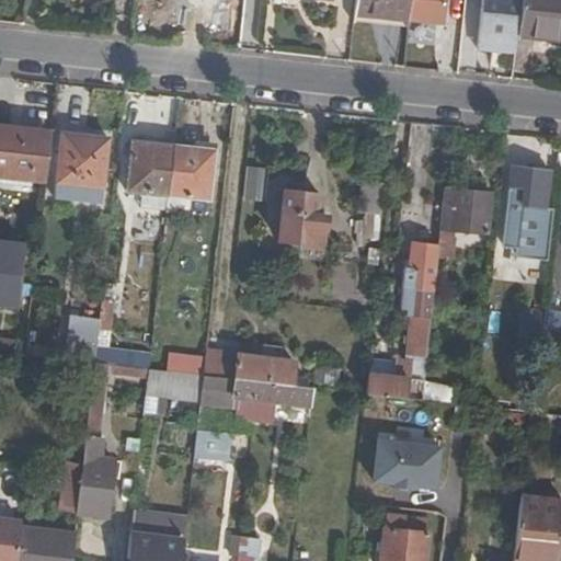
[(411,0),(356,0),(355,16),(409,23),(409,22),(411,0)]
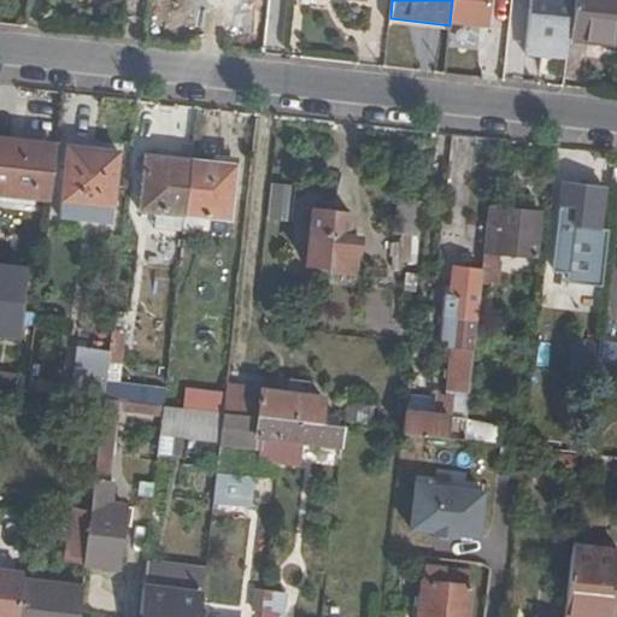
[(489,27),(489,18),(492,0),(452,0),(450,24),(489,27)]
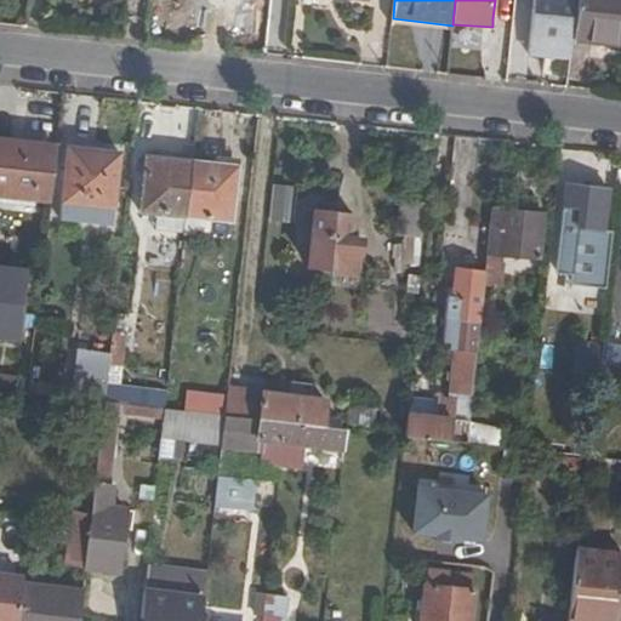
[(495,0),(493,18),(517,21),(518,0),(495,0)]
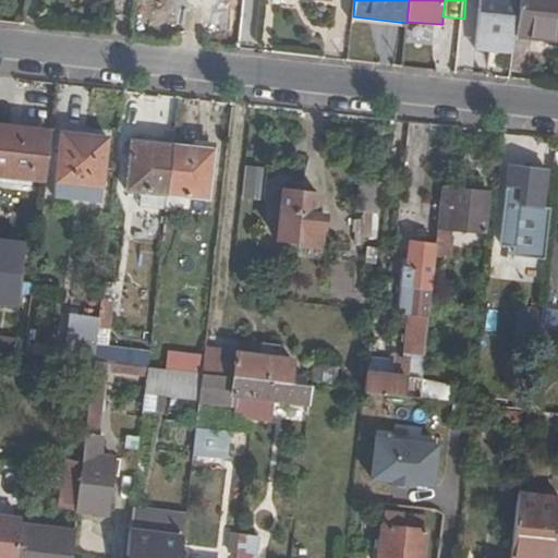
[(481,0),(475,49),(513,53),(516,34),(519,0),(481,0)]
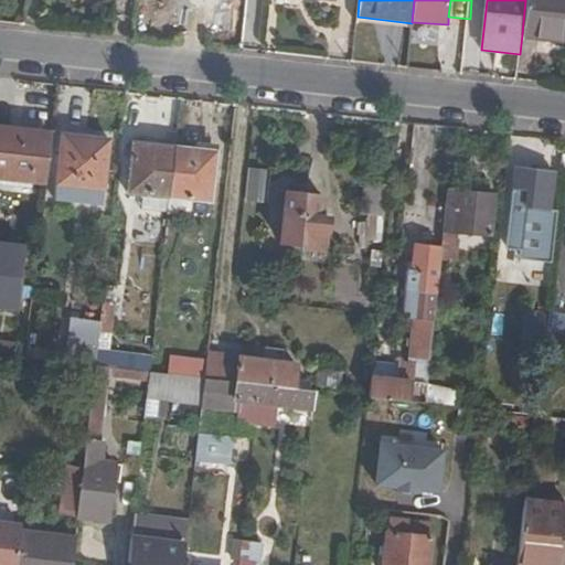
[(564,0),(525,0),(522,34),(564,39),(564,0)]
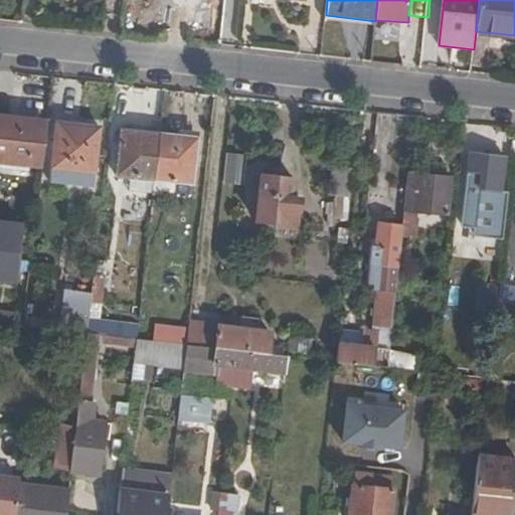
[(326,15),(325,21),(374,27),(375,21),(326,15)]
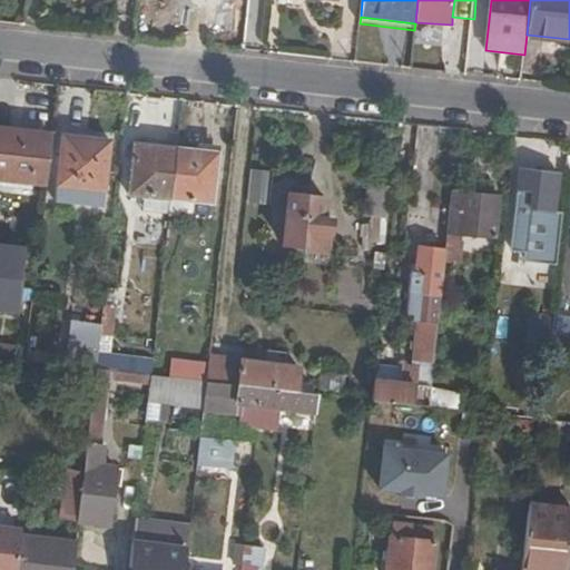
[(0,131),(0,178),(32,184),(38,136),(0,131)]
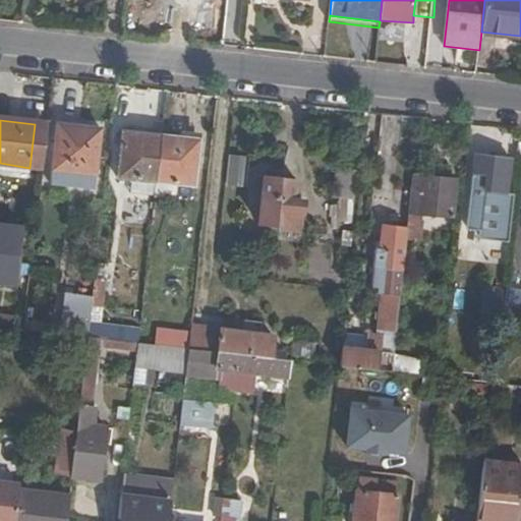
[(163,137),(164,130),(125,125),(124,133),(163,137)]
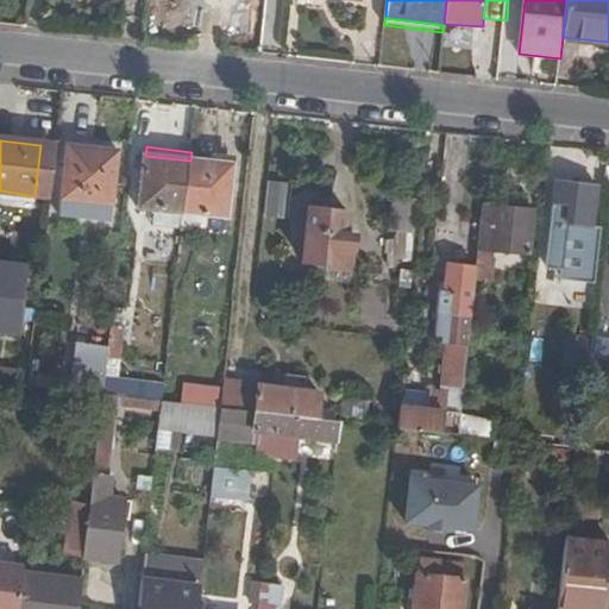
[(111,206),(117,154),(68,148),(62,199),(111,206)]
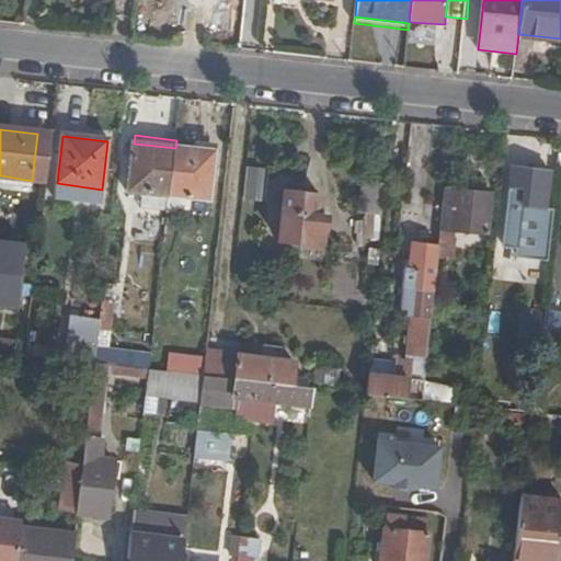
[(218,145),(176,140),(175,148),(217,152),(218,145)]
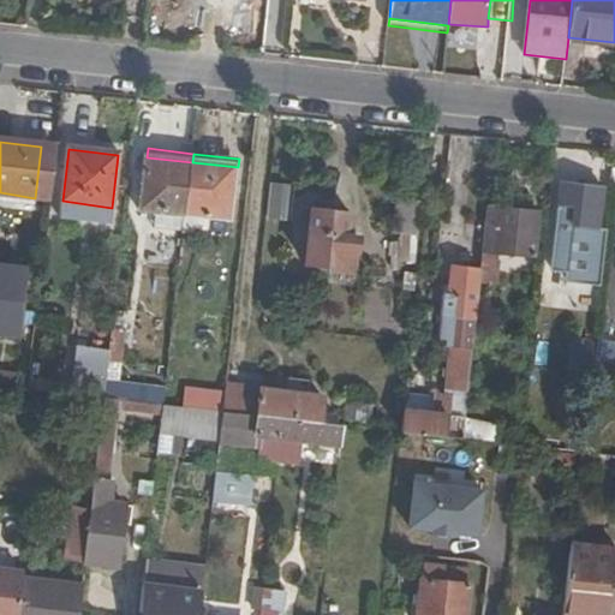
[(186,215),(192,162),(147,157),(141,210),(186,215)]
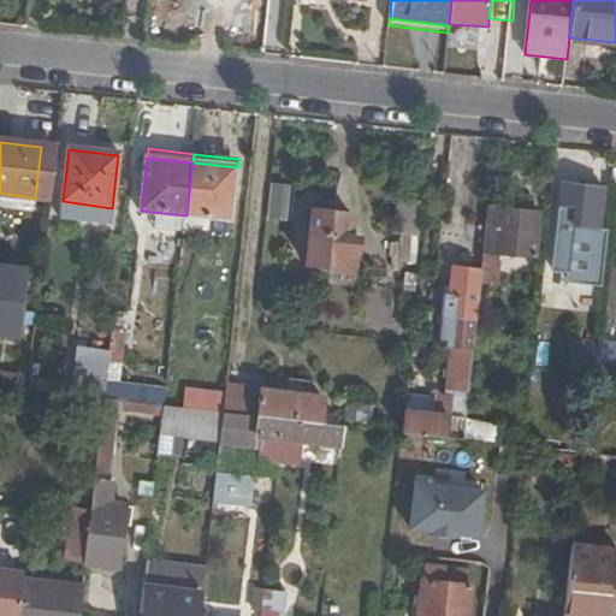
[(238,167),(193,163),(187,215),(232,220),(238,167)]
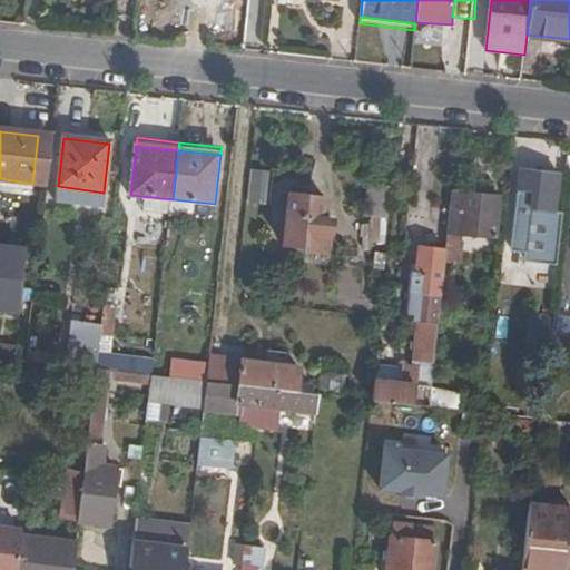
[(414,164),(412,184),(426,186),(429,165),(414,164)]
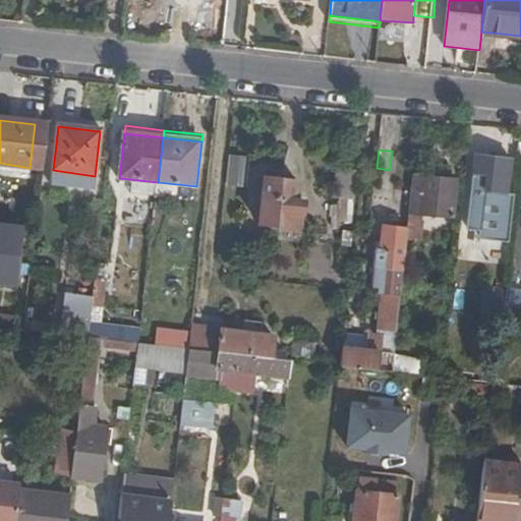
[(247,160),(230,158),(227,185),(244,187),(247,160)]
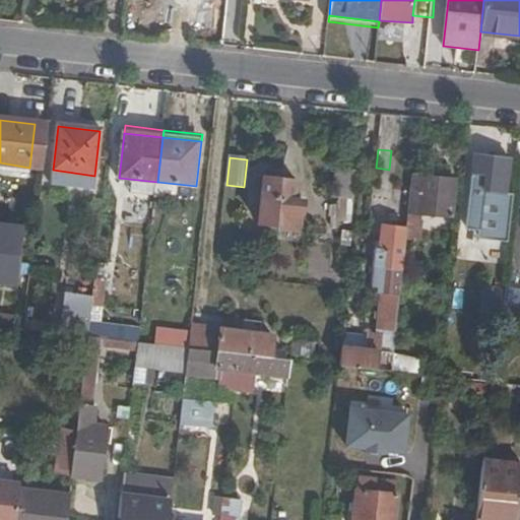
[(472,178),(473,178),(489,179),(488,192),(488,196),(508,197),(512,161),(475,157),(472,178)]
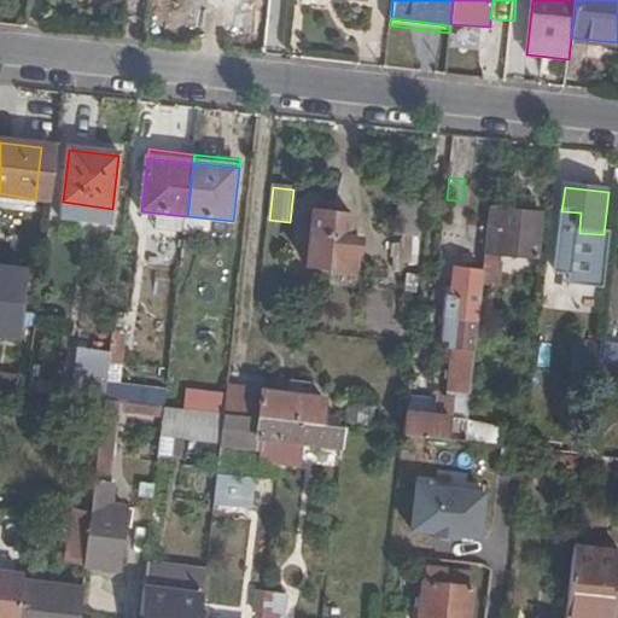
[(35,199),(0,193),(0,204),(34,209),(35,199)]
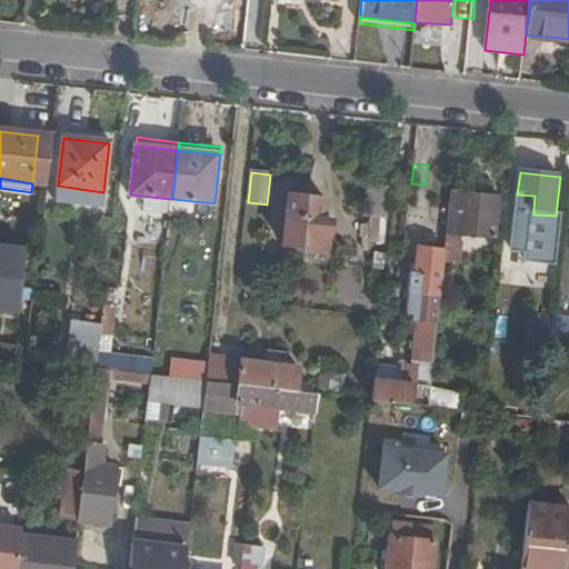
[(362,215),(388,218),(391,190),(366,187),(362,215)]
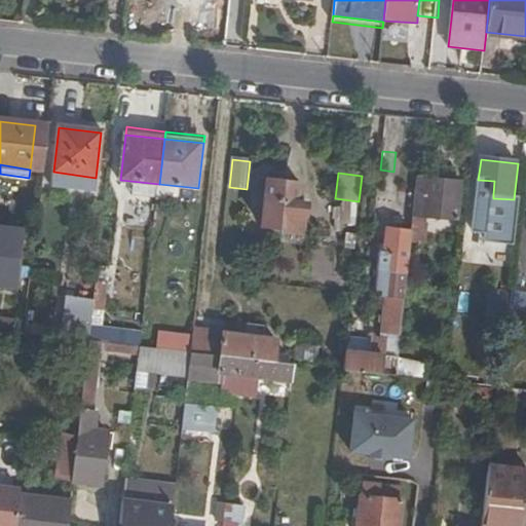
[(461,183),(419,177),(416,196),(424,196),(422,211),(423,211),(422,216),(428,217),(457,219),(461,183)]
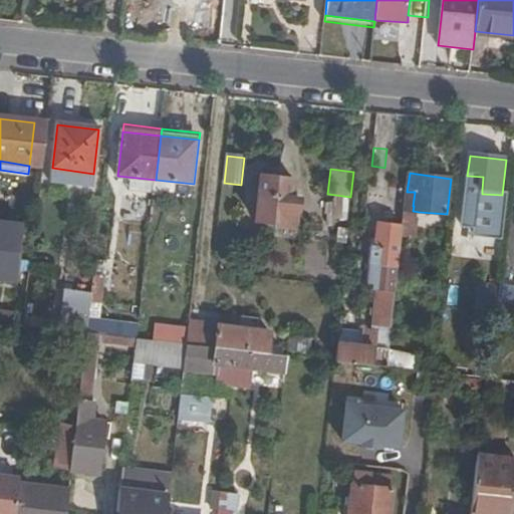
[(483,177),(468,176),(467,188),(482,190),(483,177)]
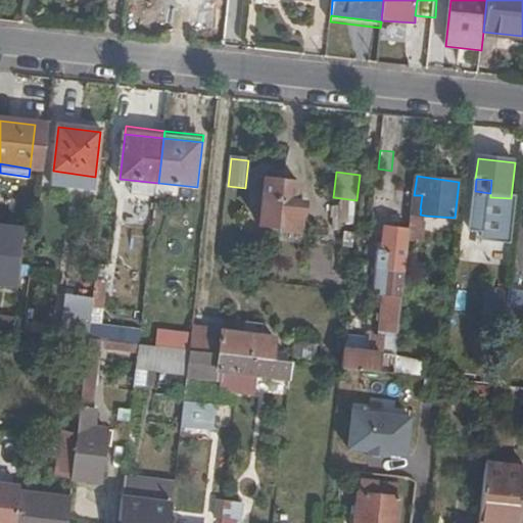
[(299,184),(266,180),(260,219),(279,221),(278,230),(302,231),(305,202),(296,201),(299,184)]
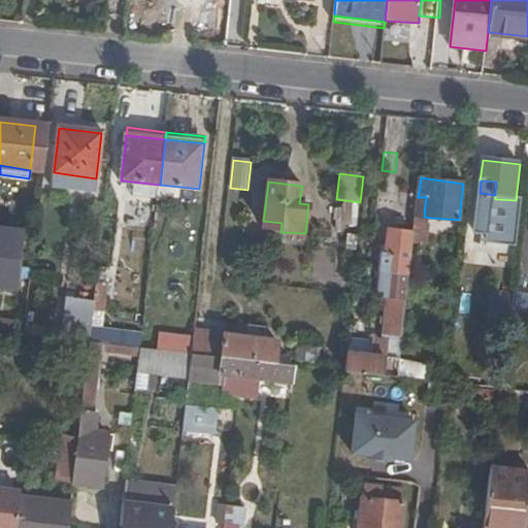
[(426,197),(418,197),(417,211),(424,211),(426,197)]
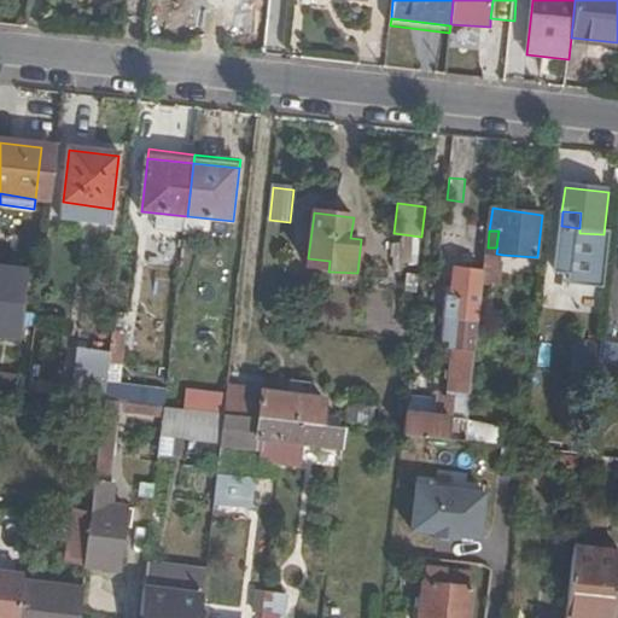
[(488,248),(485,273),(495,273),(496,254),(497,248),(496,248),(488,248)]
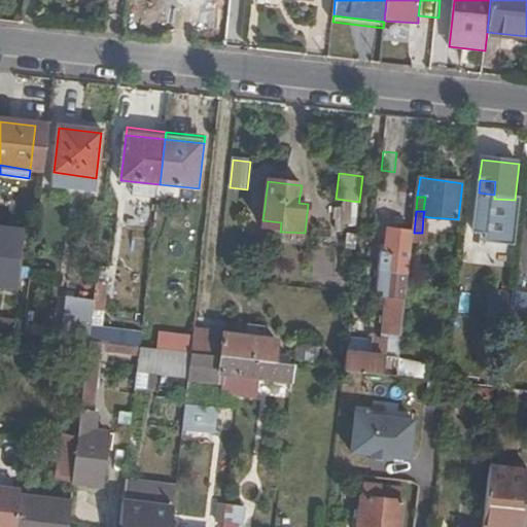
[(426,252),(429,217),(423,216),(422,233),(414,233),(411,251),(418,252),(426,252)]
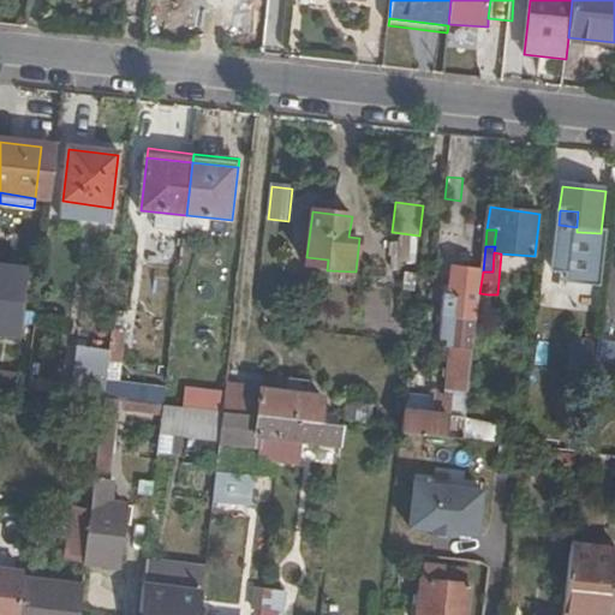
[(22,261),(0,258),(0,329),(15,332),(22,261)]
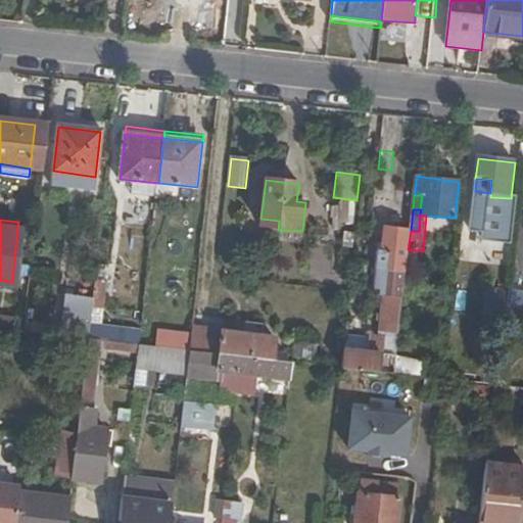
[(377,270),(406,272),(406,268),(408,249),(411,231),(383,228),(381,250),(380,250),(377,270)]
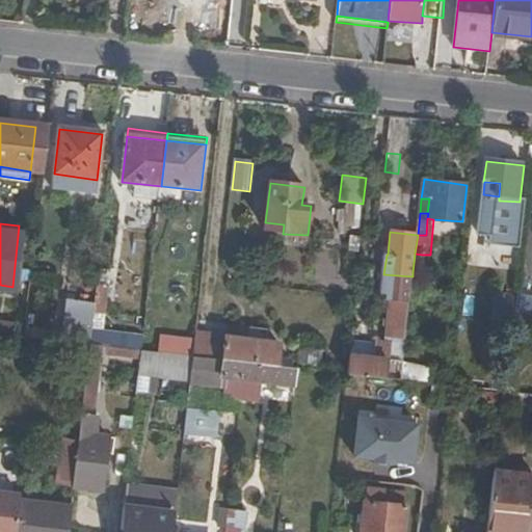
[(415,254),(413,272),(420,273),(422,255),(415,254)]
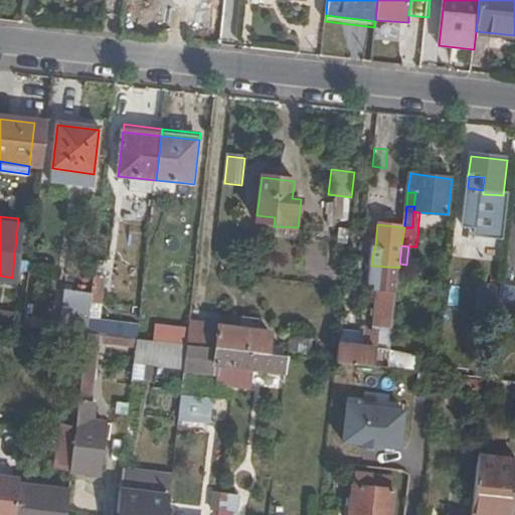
[(104,262),(96,261),(94,277),(99,277),(100,272),(103,270),(104,262)]
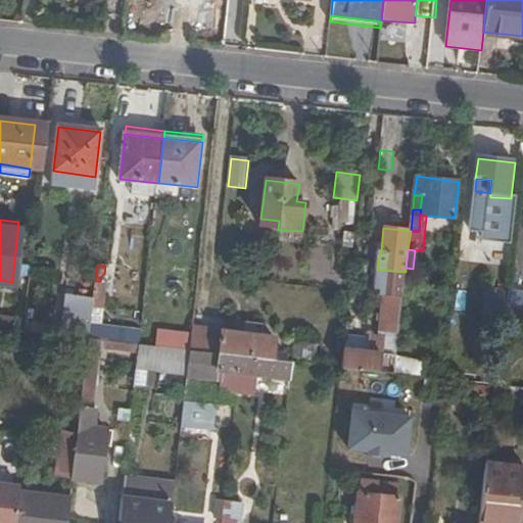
[(377,282),(366,281),(365,291),(375,292),(377,282)]
